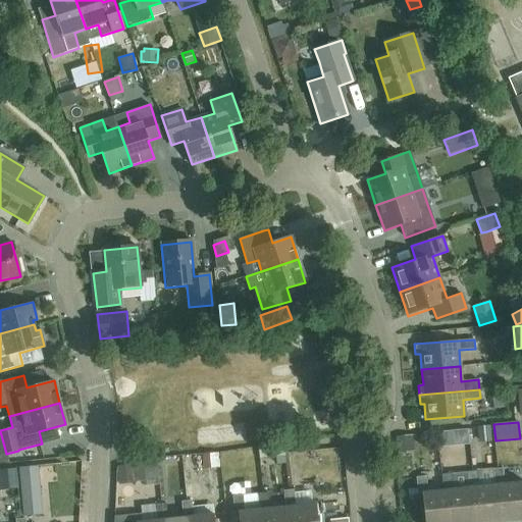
[(490,425),(477,427),(479,442),(491,441),(490,425)]
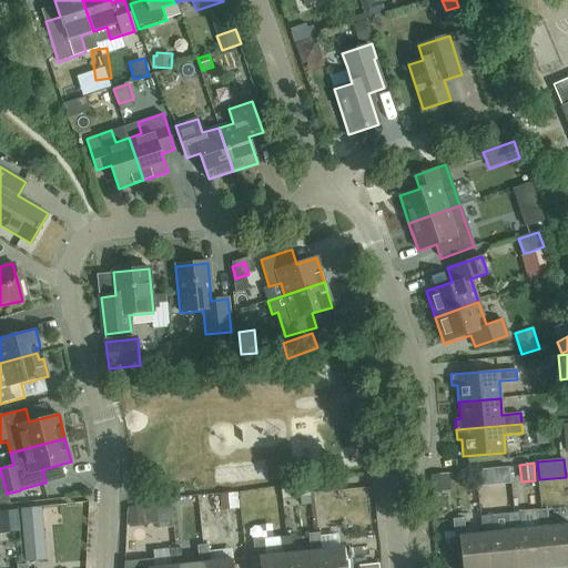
[(509,467),(488,469),(490,492),(511,489),(509,467)]
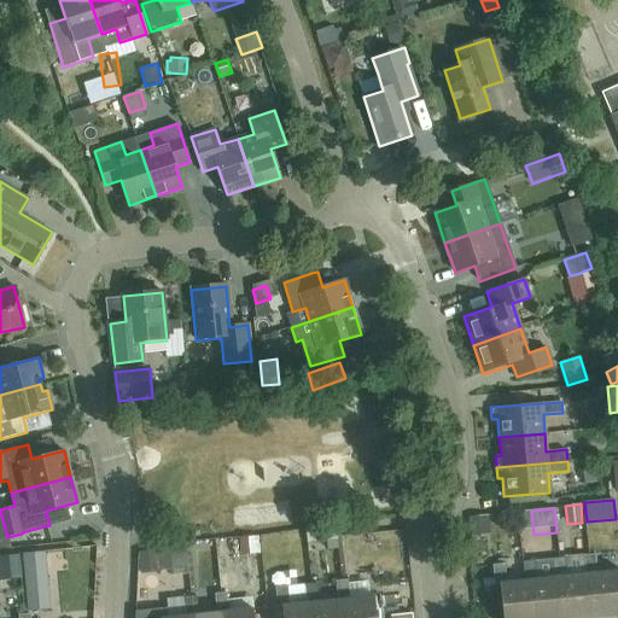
[(526,512),(518,512),(519,526),(528,525),(526,512)]
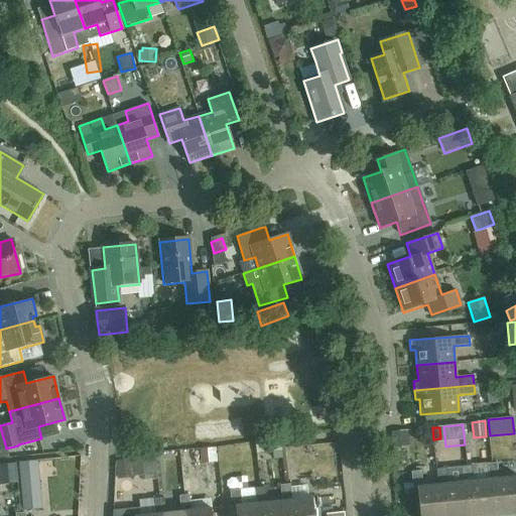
[(408,430),(391,432),(393,448),(410,446),(408,430)]
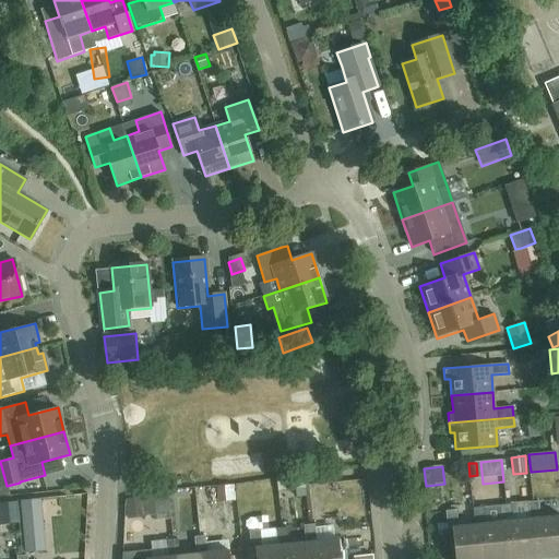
[(302,476),(276,479),(278,491),(295,489),(306,488),(304,476),(302,476)]
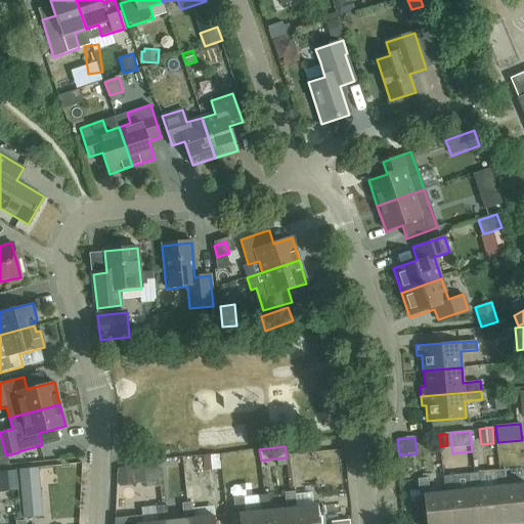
[(219,453),(203,455),(205,471),(220,469),(219,453)]
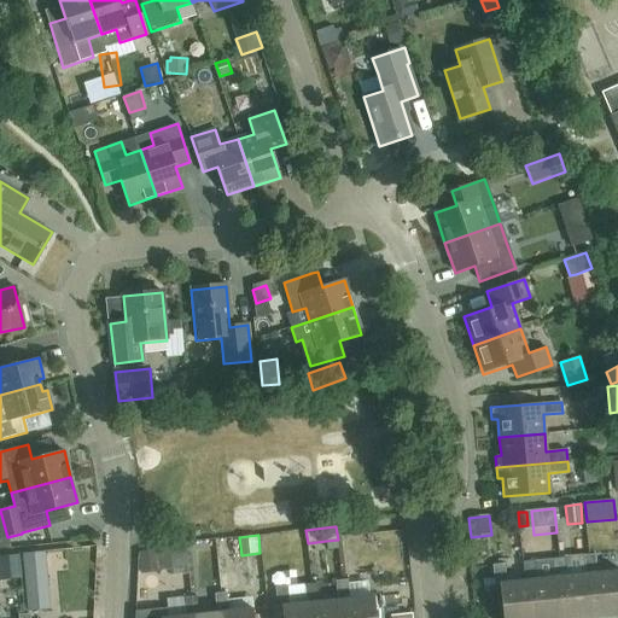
[(338,540),(326,541),(327,548),(327,551),(338,549),(338,540)]
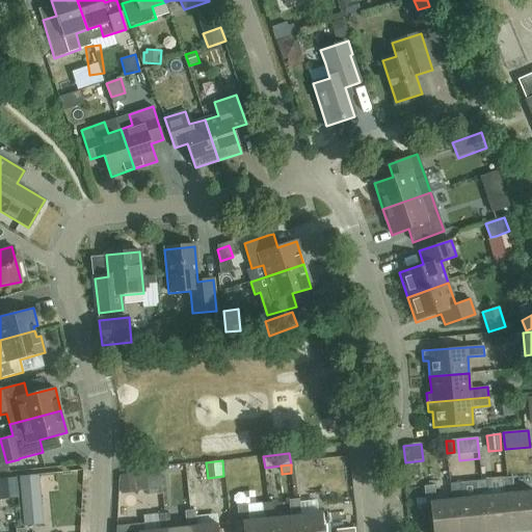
[(48,474),(49,491),(82,488),(80,471),(48,474)]
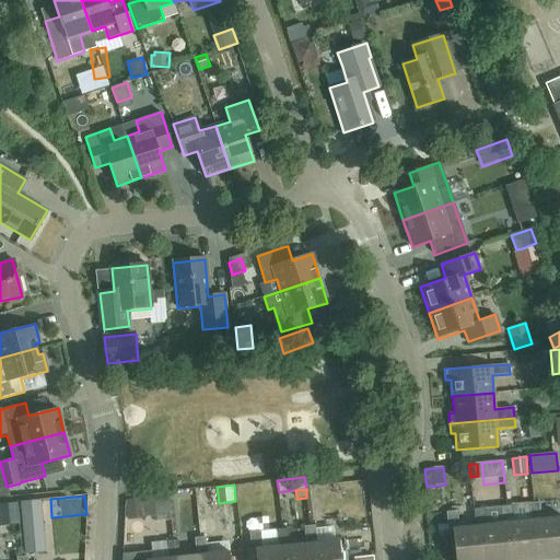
[(168,496),(154,498),(156,517),(171,515),(168,496)]
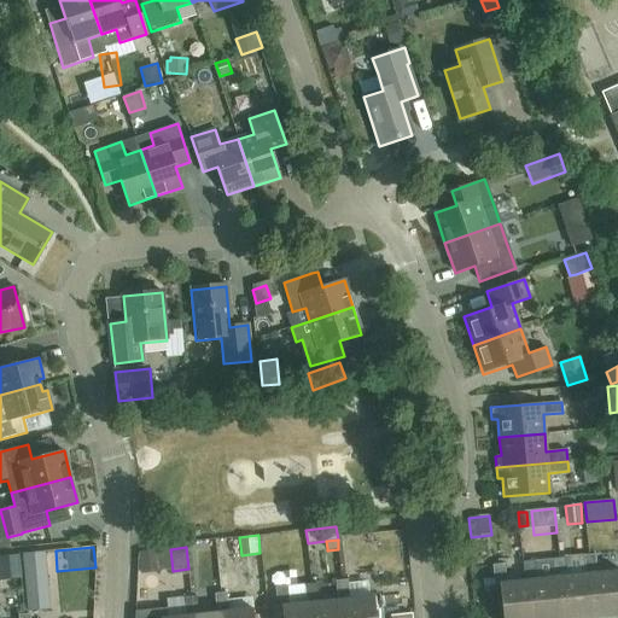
[(156,551),(139,553),(141,575),(158,572),(156,551)]
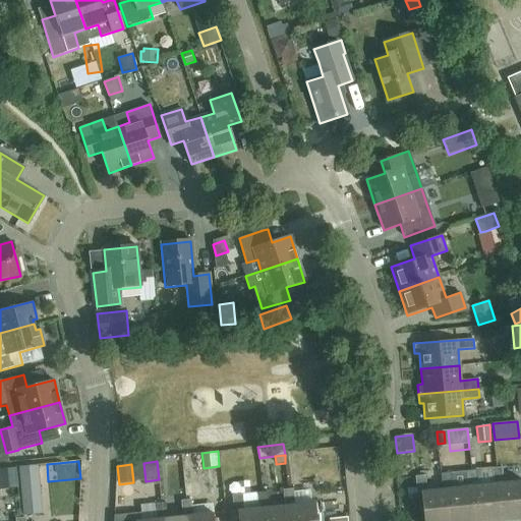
[(17,467),(0,469),(0,489),(19,487),(17,467)]
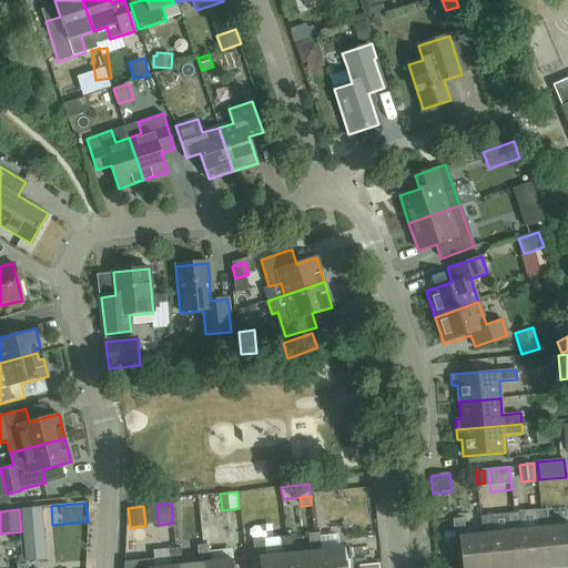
[(543,526),(546,567),(567,565),(567,523),(548,526),(546,509),(536,510),(537,526),(543,526)]
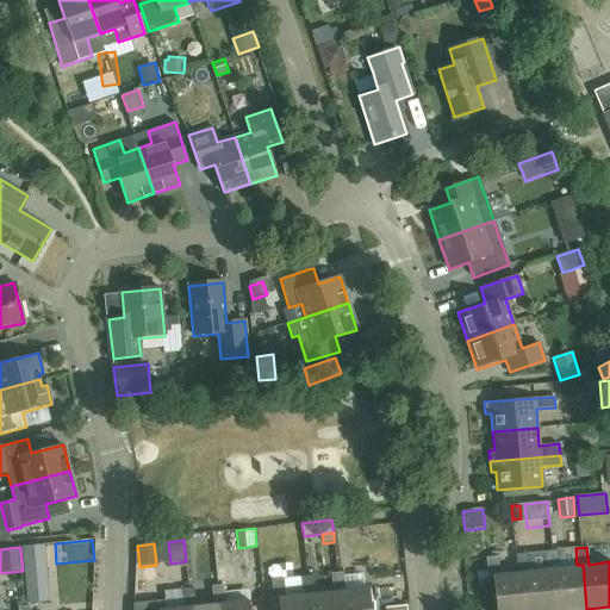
[(553,568),(556,609),(578,609),(586,609),(583,565),(577,565),(558,567),(556,549),(545,551),(546,570),(553,568)]
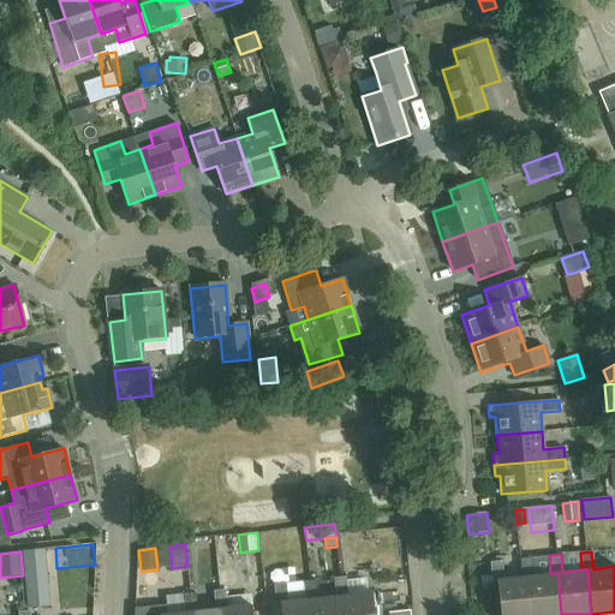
[(527,575),(530,614),(561,614),(557,573),(550,574),(532,575),(531,556),(518,557),(520,577),(527,575)]
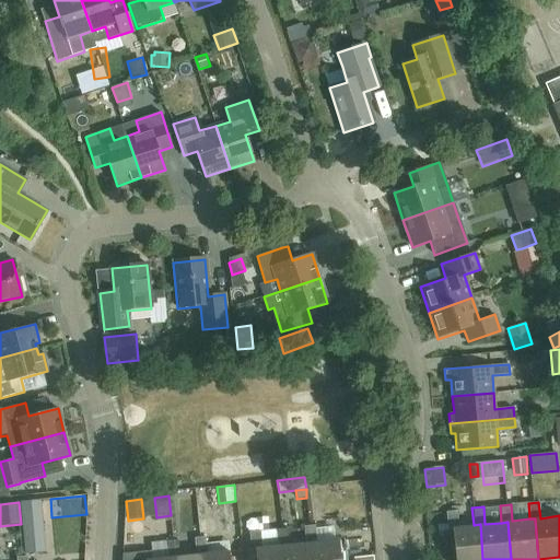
[(482,559),(480,524),(474,525),(457,526),(456,510),(445,511),(447,531),(452,529),(454,559),(482,559)]
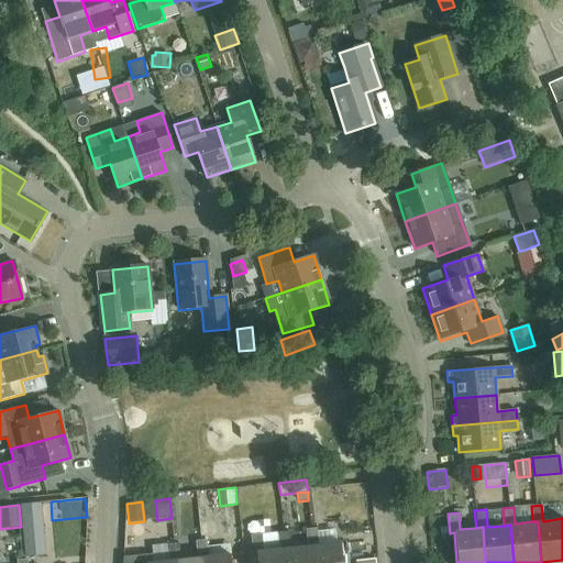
[(311,545),(313,562),(341,562),(340,542),(318,545),(316,528),(305,529),(307,547),(311,545)]
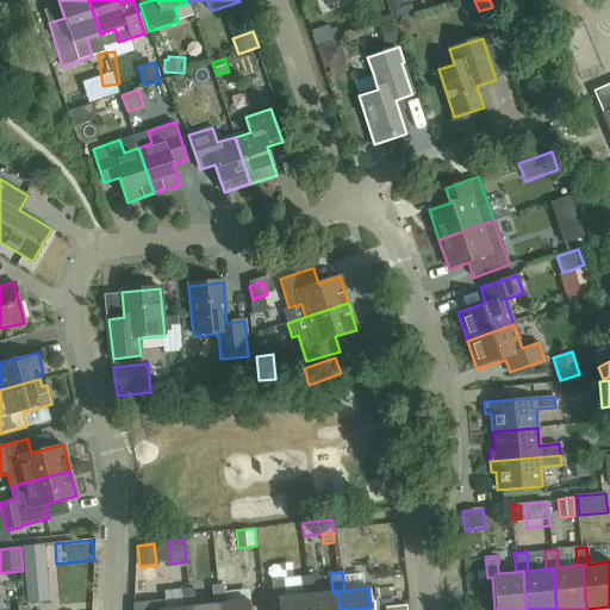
[(219,604),(219,609),(250,609),(249,601),(225,603),(223,585),(226,585),(225,574),(217,576),(218,585),(212,586),(215,604),(219,604)]
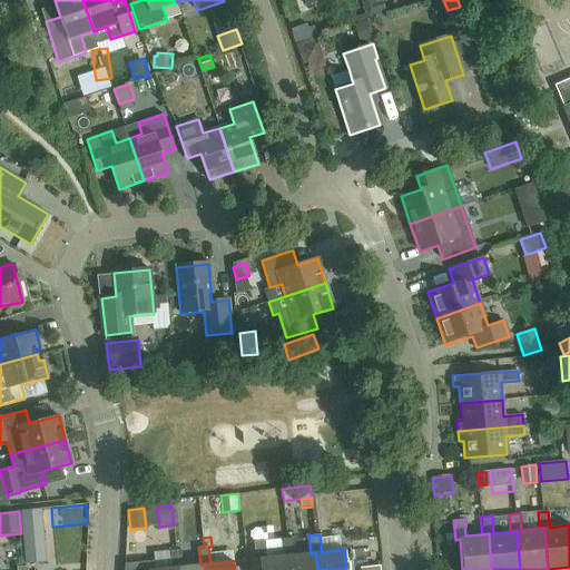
[(21,544),(20,544),(22,567),(45,566),(42,542),(40,543),(39,538),(21,539),(21,544)]
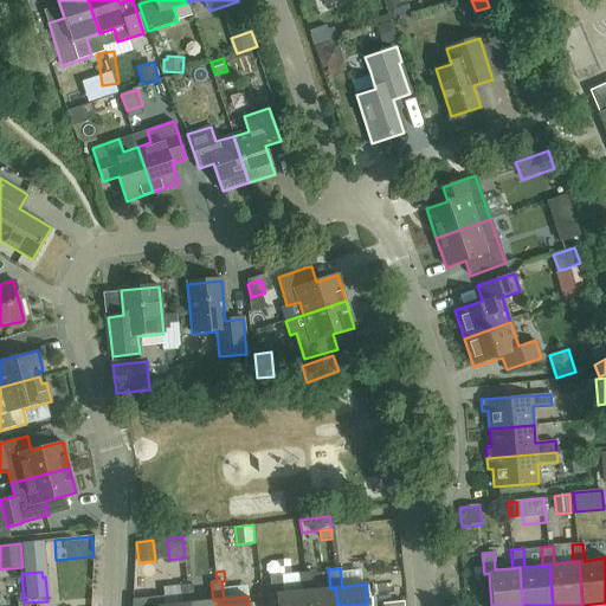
[(305,591),(307,605),(337,605),(335,587),(330,588),(313,591),(310,572),(300,573),(301,592),(305,591)]
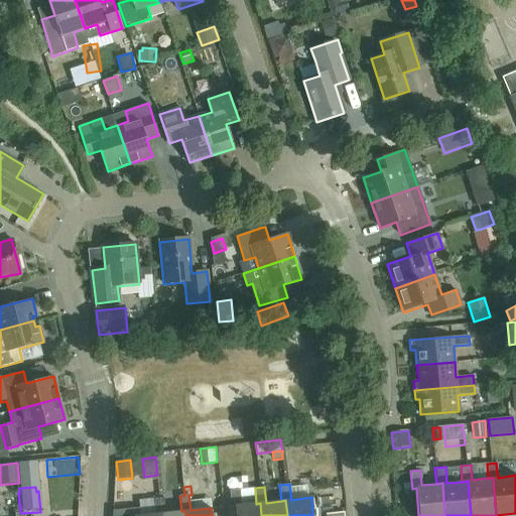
[(261,515),(260,503),(256,504),(241,505),(239,490),(229,491),(231,508),(235,508),(236,515),(261,515)]
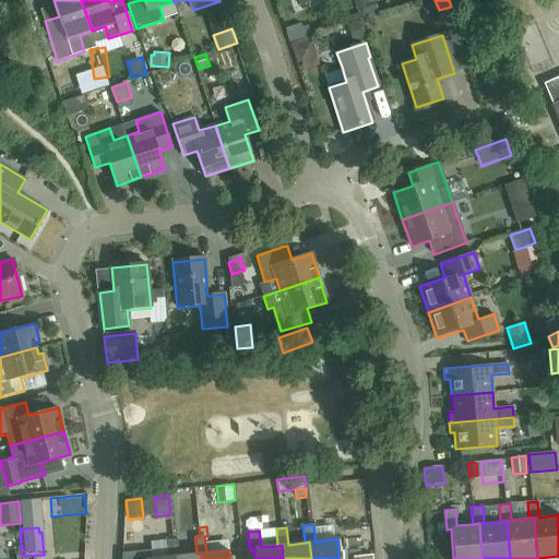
[(174,557),(173,558),(201,558),(201,554),(197,554),(180,556),(178,539),(167,540),(169,558),(174,557)]
